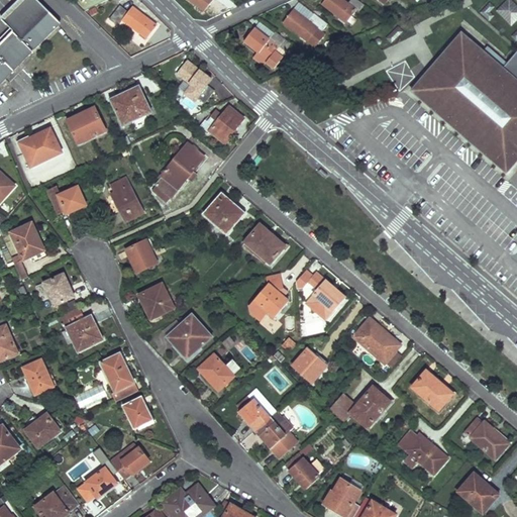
[(0,85),(59,26),(55,23),(30,0),(24,0),(18,6),(9,15),(18,25),(0,43),(0,85)]
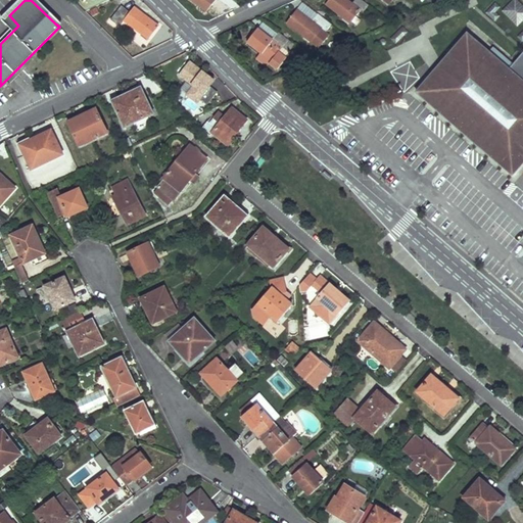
[(193,0),(207,11),(216,0),(193,0)]
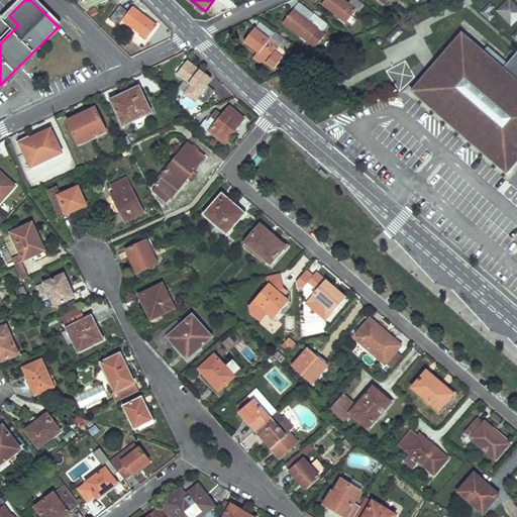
[(344,0),(325,0),(322,3),(346,22),(356,10),(358,11),(365,4),(359,0),(350,0),(348,3),(344,0)]
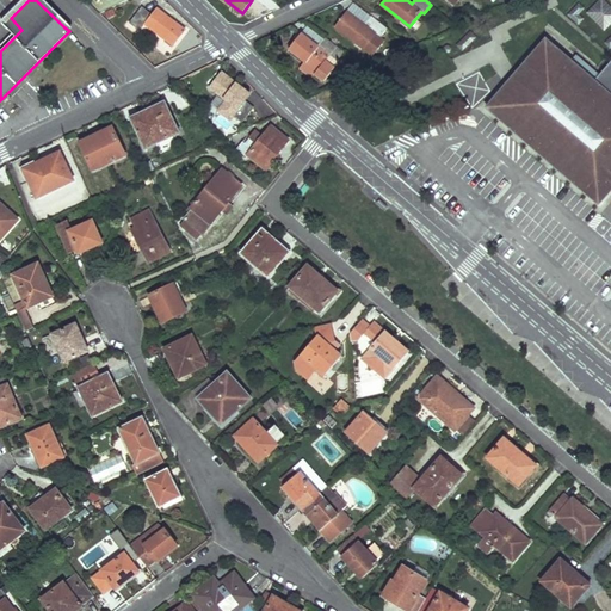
[(610,24),(610,6),(604,0),(600,0),(588,12),(605,30),(610,24)]
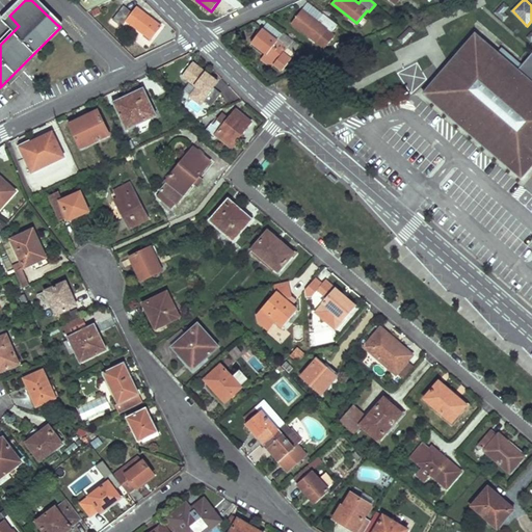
[(308,2),(302,9),(317,21),(323,15),(308,2)]
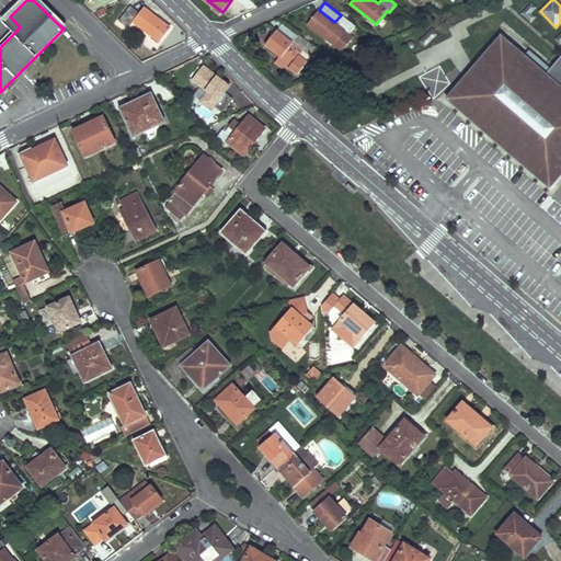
[(537,8),(533,2),(522,13),(531,22),(537,18),(533,13),(537,8)]
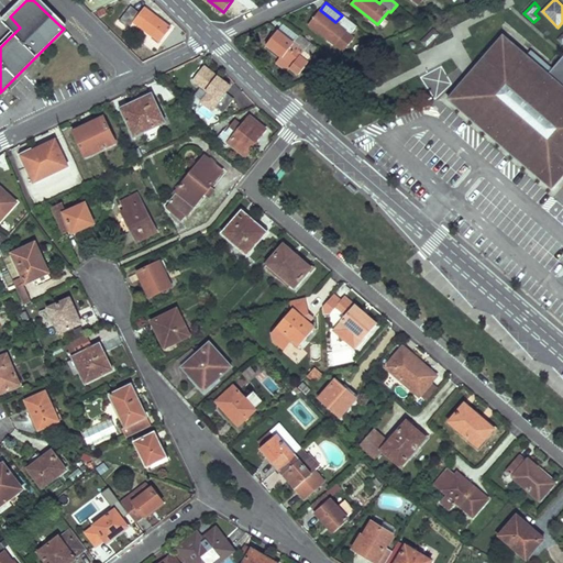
[(132,7),(127,14),(121,21),(130,29),(134,23),(159,42),(170,28),(144,8),(140,13),(132,7)]
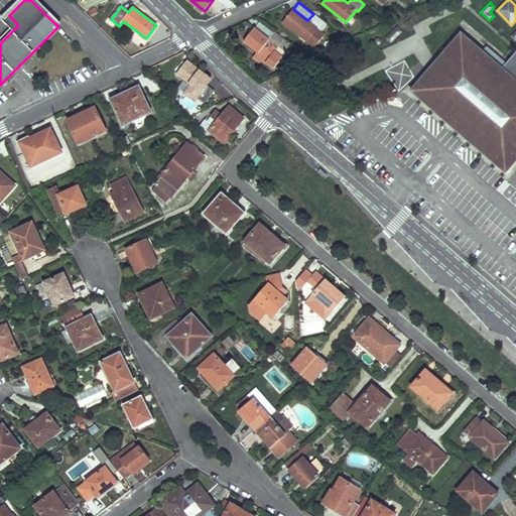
[(314,12),(313,14),(307,20),(293,9),(283,22),(297,33),(311,44),(318,36),(313,32),(317,28),(321,30),(328,23),(314,12)]
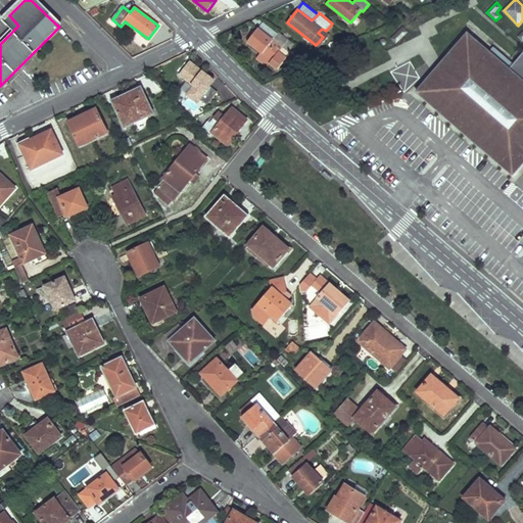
[(391,39),(396,44),(409,32),(403,27),(391,39)]
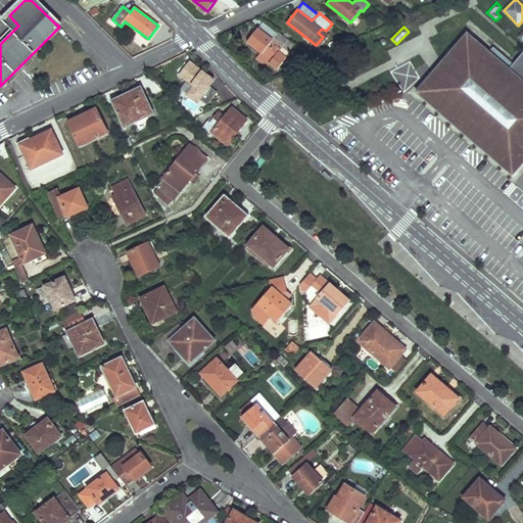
[(260,52),(256,57),(268,65),(270,62),(277,68),(295,45),(278,32),(272,40),(257,29),(247,41),(260,52)]
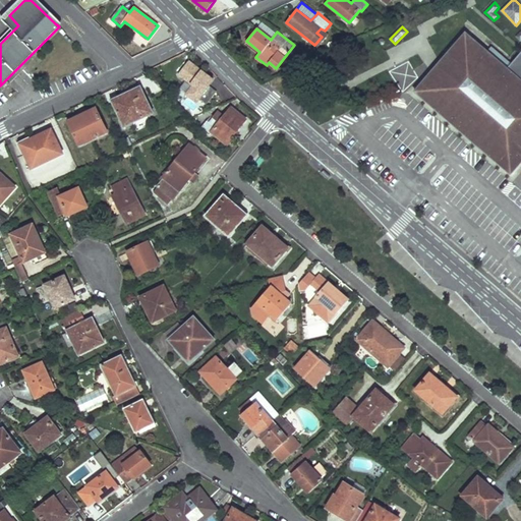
[(520,80),(507,68),(465,32),(413,91),(510,175),(520,162),(520,80)]
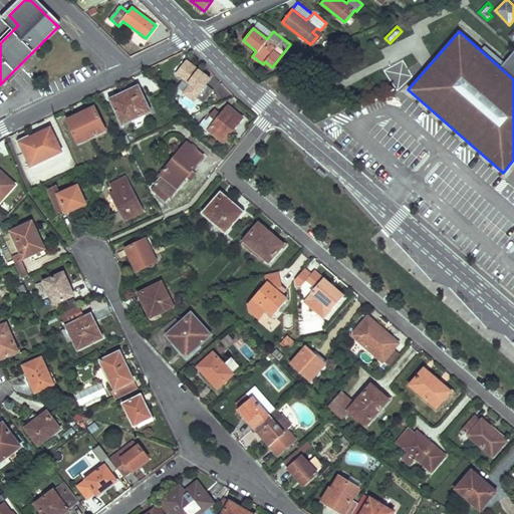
[(513,51),(500,67),(513,79),(513,51)]
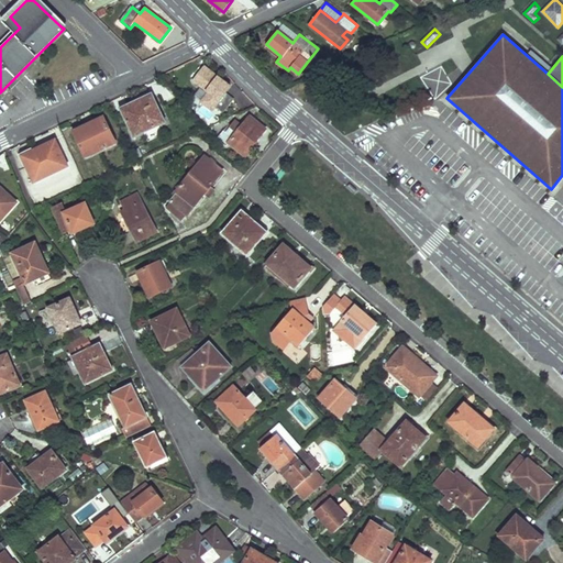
[(220,99),(214,107),(223,112),(233,98),(225,92),(231,86),(205,66),(194,80),(211,94),(220,99)]
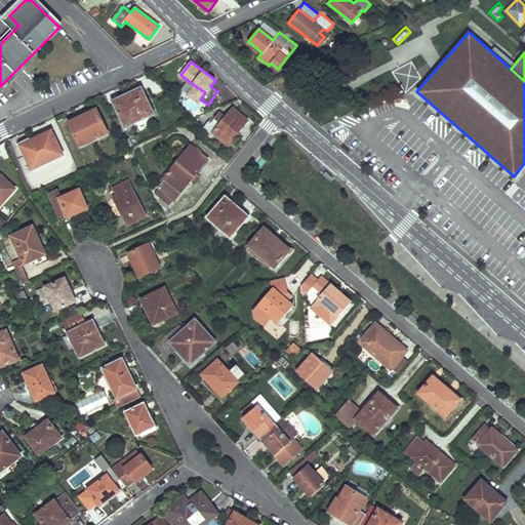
[(403,89),(420,79),(410,63),(393,72),(403,89)]
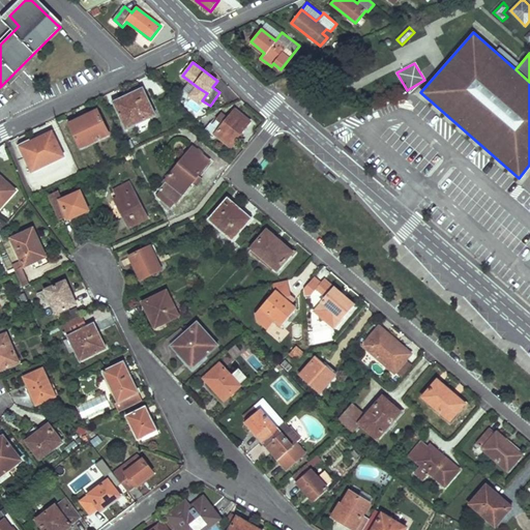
[(207,93),(199,88),(194,94),(202,100),(207,93)]
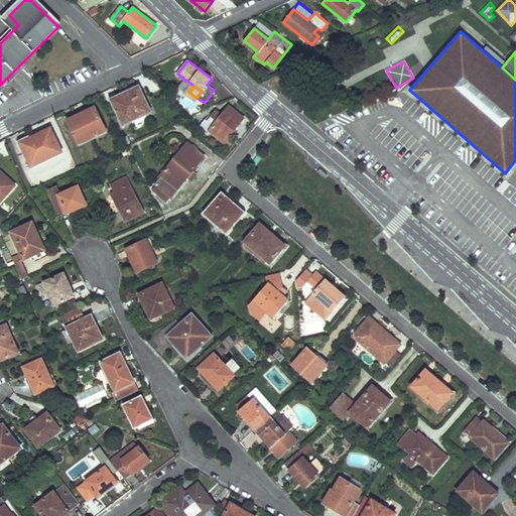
[(139,88),(134,90),(129,92),(130,95),(113,102),(123,124),(150,112),(139,88)]
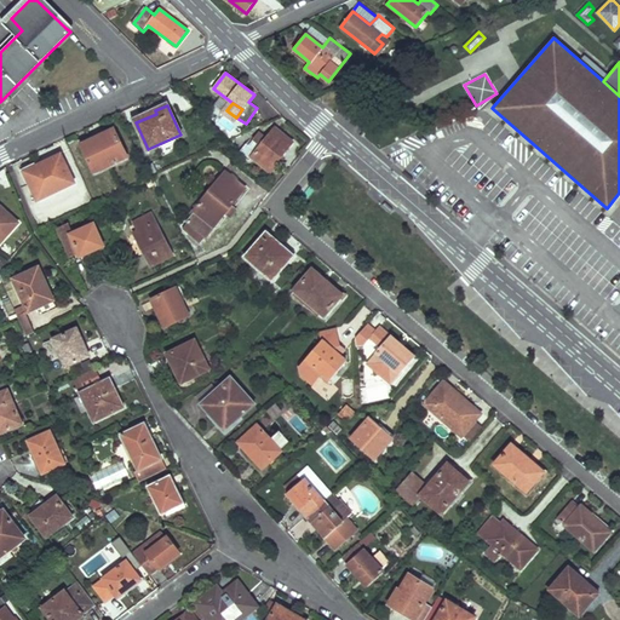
[(274,127),(268,137),(260,145),(252,139),(247,145),(245,143),(239,153),(250,160),(252,156),(273,171),(281,160),(280,159),(292,142),(274,127)]
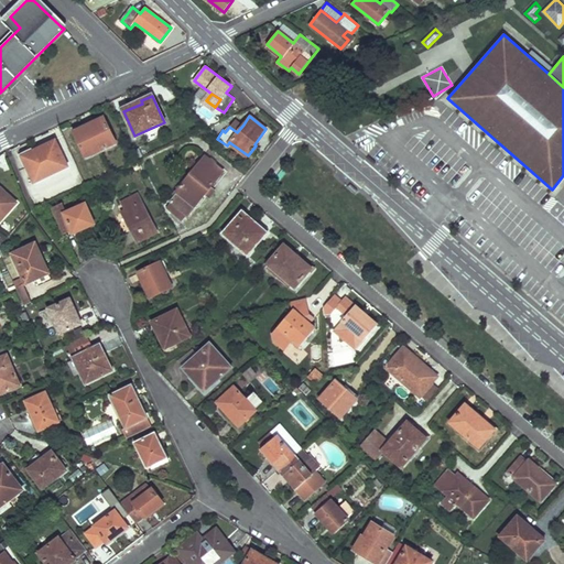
[(115,143),(109,131),(104,119),(75,132),(86,156),(115,143)]
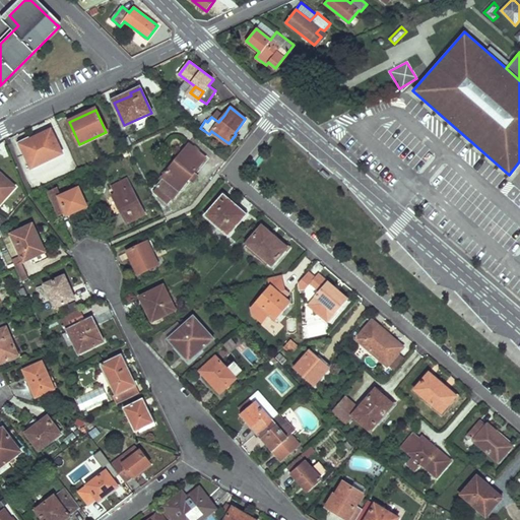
[(51,130),(41,135),(30,139),(31,142),(21,146),(30,168),(61,154),(51,130)]
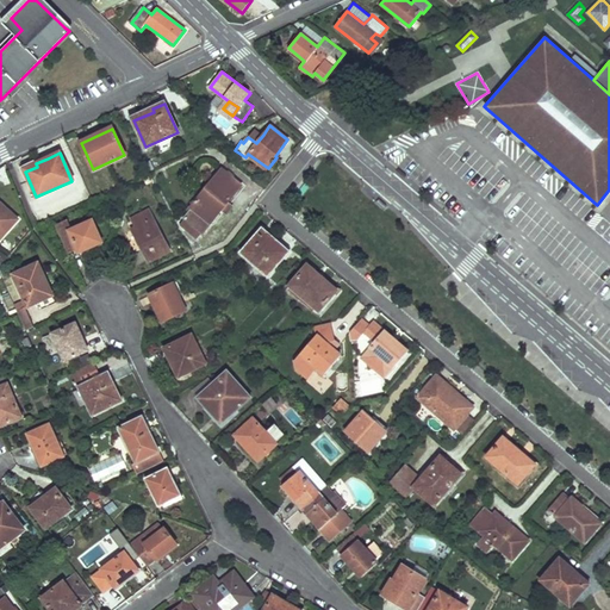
[(221,170),(205,190),(190,209),(192,210),(184,219),(200,234),(241,186),(221,170)]
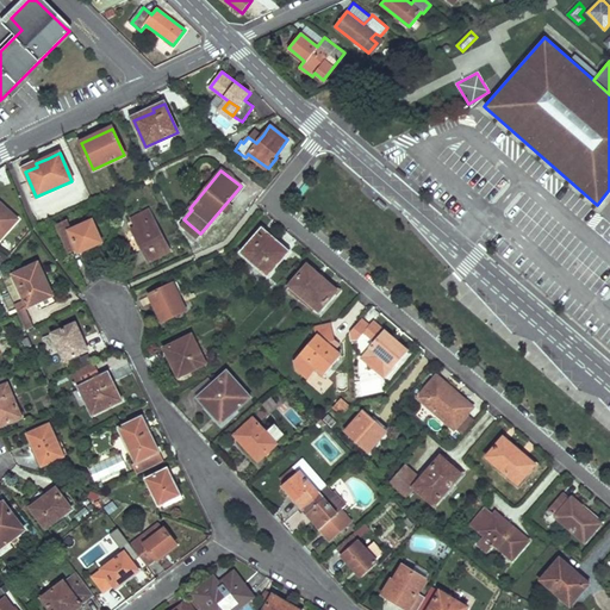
[(42,198),(49,216),(92,199),(85,181),(42,198)]
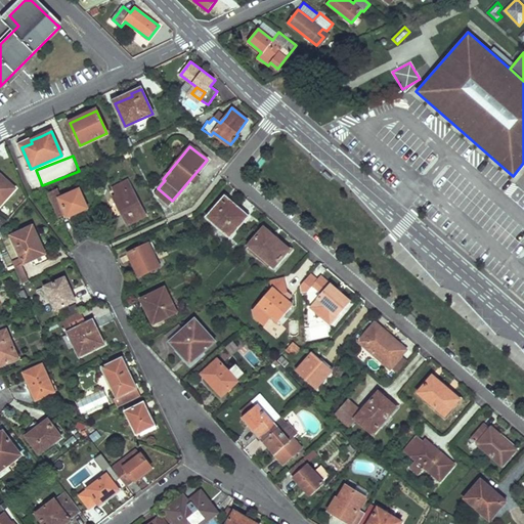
[(0,205),(15,188),(0,175),(0,205)]
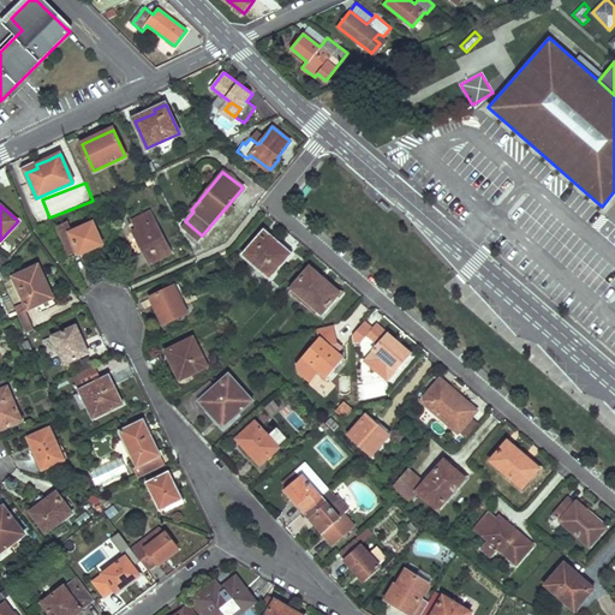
[(135,219),(136,224),(138,228),(133,231),(149,263),(169,252),(149,212),(135,219)]
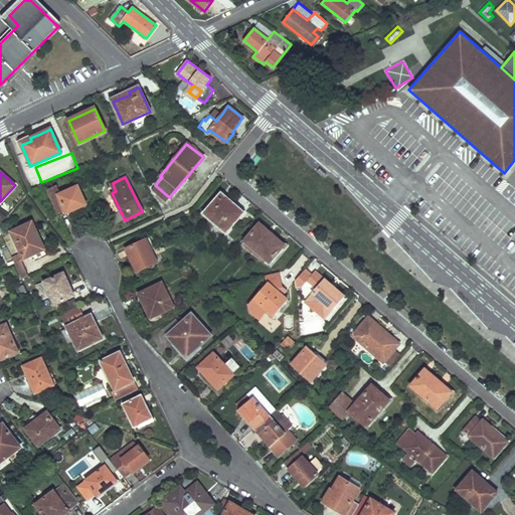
[(151,190),(165,202),(169,197),(155,185),(151,190)]
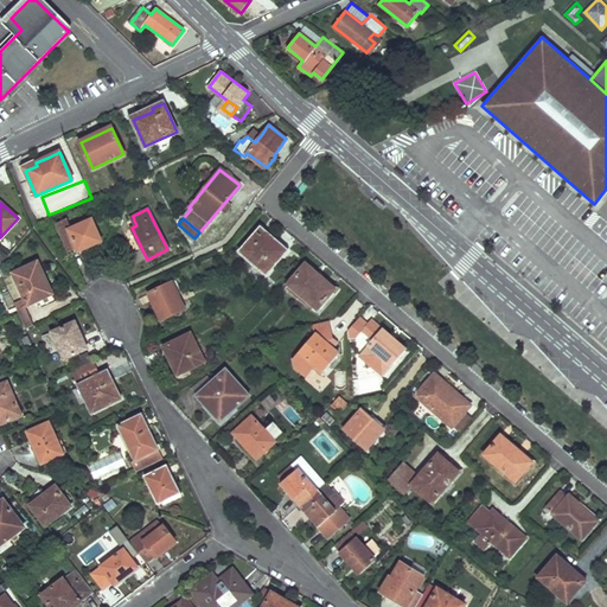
[(71,229),(70,224),(68,219),(57,224),(69,250),(77,247),(80,250),(101,241),(93,219),(71,229)]
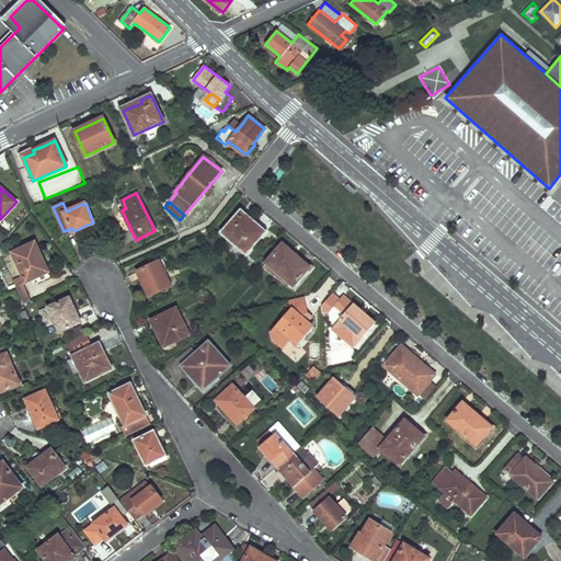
[(252,242),(258,236),(264,229),(253,220),(250,222),(239,213),(222,232),(245,253),(254,244),(252,242)]
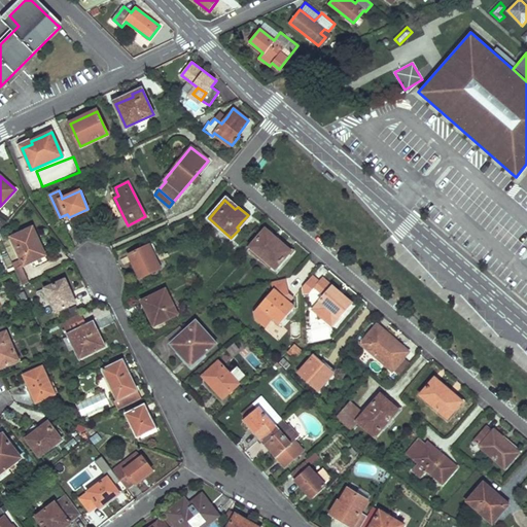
[(43,257),(41,251),(38,245),(41,244),(35,229),(12,237),(25,265),(43,257)]
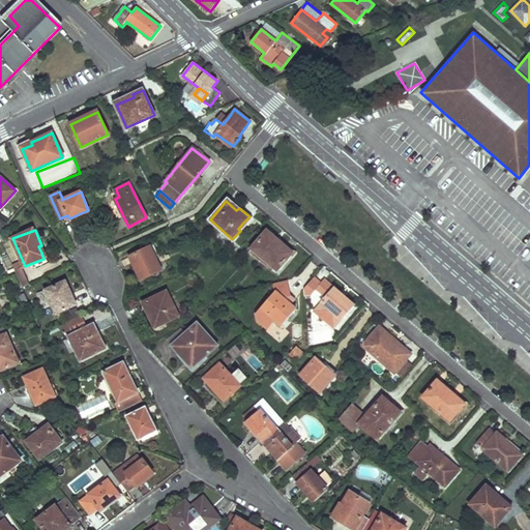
[(277,269),(285,261),(292,253),(268,231),(254,247),(277,269)]
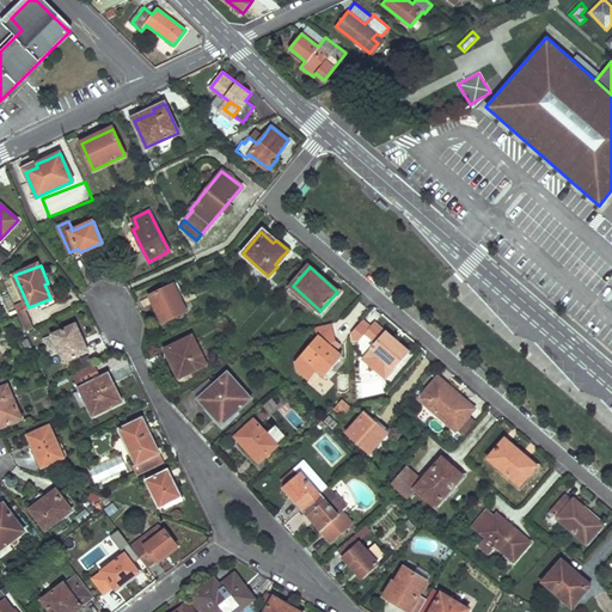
[(187,311),(183,300),(178,291),(181,289),(177,282),(151,293),(161,322),(187,311)]
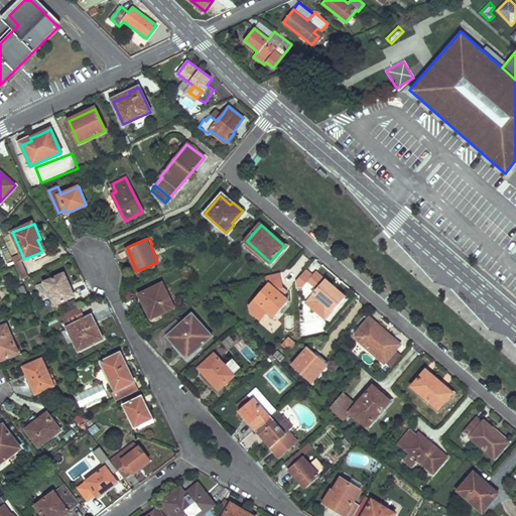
[(15,264),(22,280),(28,277),(18,255),(12,258),(15,264)]
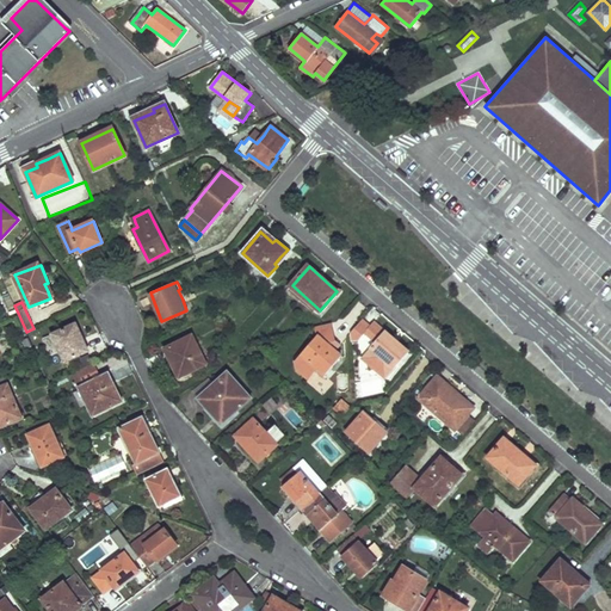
[(370,326),(363,320),(351,333),(352,341),(359,340),(365,333),(377,343),(363,359),(386,377),(408,351),(374,322),(370,326)]
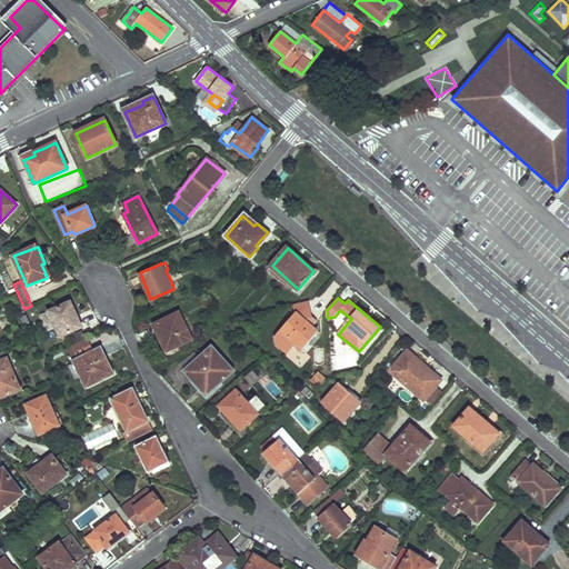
[(293,342),(300,349),(318,330),(312,325),(317,320),(312,316),(308,321),(299,313),(300,312),(311,309),(309,300),(292,305),(295,312),(270,338),(275,342),(285,352),(293,342)]
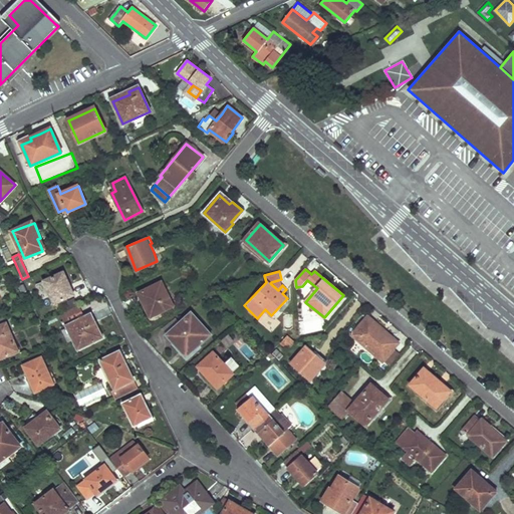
[(54,303),(64,299),(74,295),(65,273),(45,281),(54,303)]
